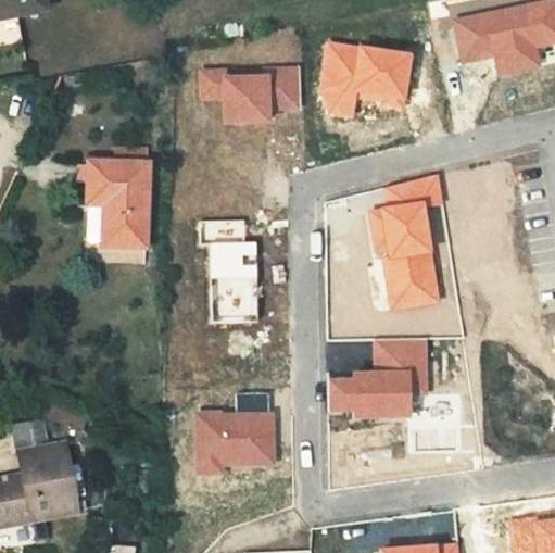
[(0,0),(0,19),(43,11),(41,0),(0,0)]
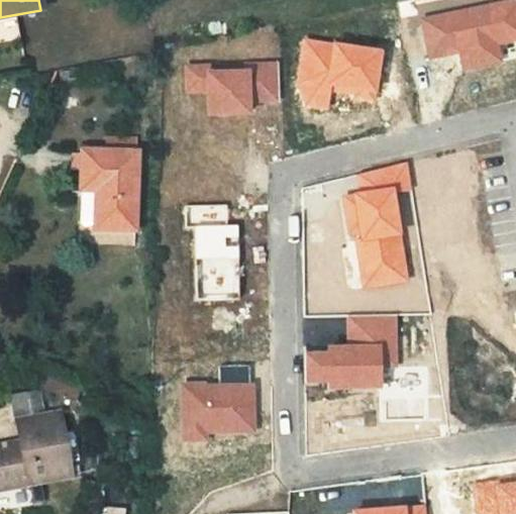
[(433,55),(460,48),(465,66),(502,58),(498,40),(515,35),(515,0),(502,0),(425,17),(433,55)]
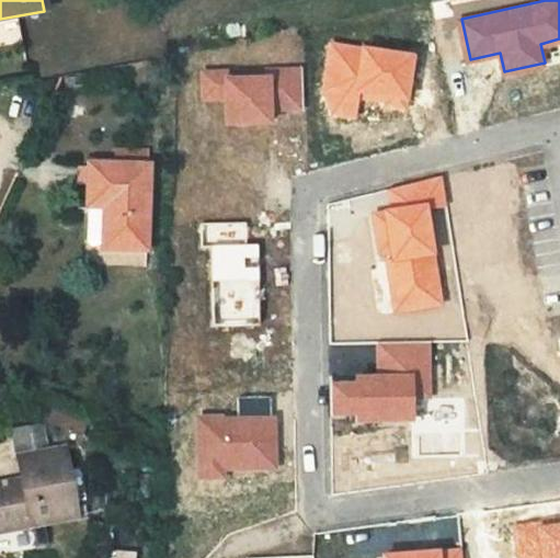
[(326,86),(334,111),(356,114),(360,92),(409,99),(415,54),(332,41),(326,86)]
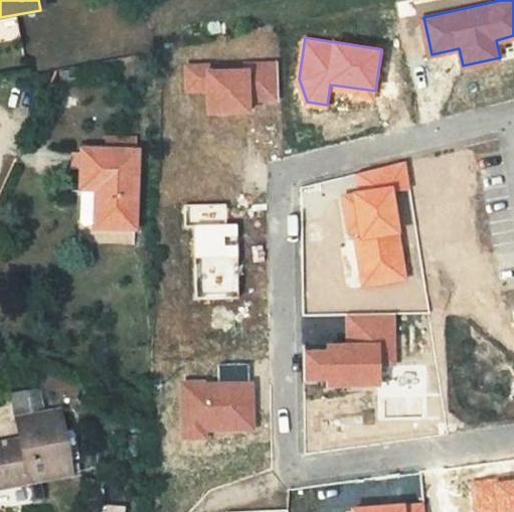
[(211,62),(187,63),(187,89),(209,88),(210,112),(251,111),(251,98),(277,98),(276,61),(245,61),(245,67),(211,68),(211,62)]
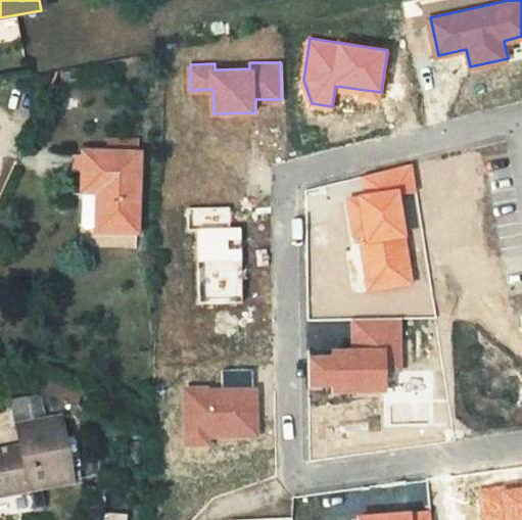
[(136,156),(86,152),(84,192),(98,193),(96,228),(131,229),(136,156)]
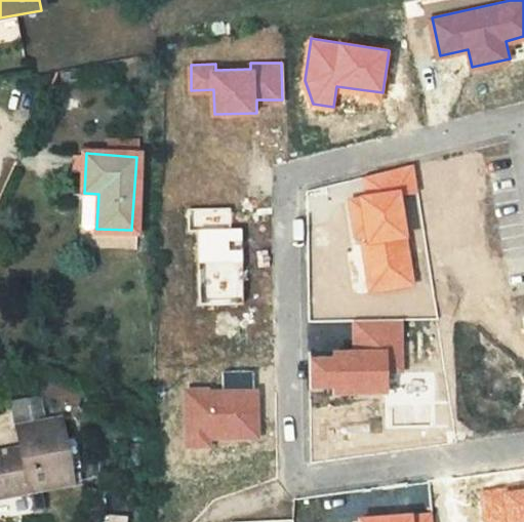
[(400,192),(417,189),(413,163),(366,174),(368,195),(350,197),(357,240),(365,239),(372,287),(413,281),(400,192)]
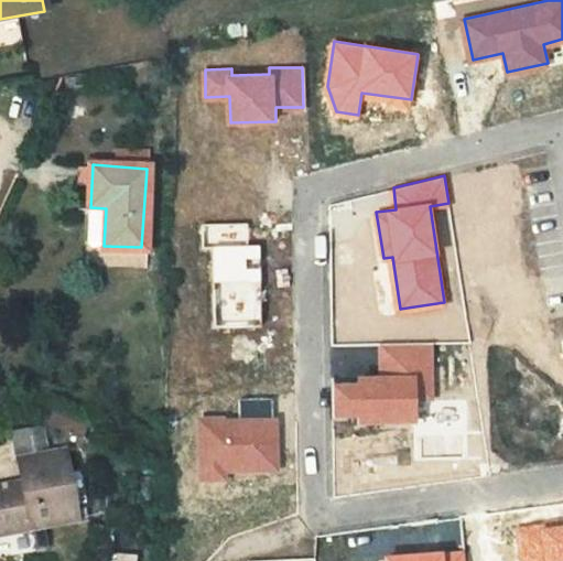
[(106,208),(90,207),(87,244),(104,246),(106,208)]
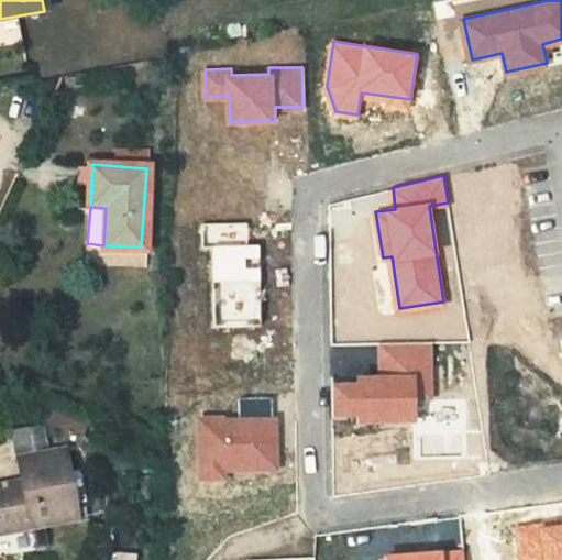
[(261,243),(248,243),(246,220),(202,221),(204,246),(213,246),(215,324),(262,322),(261,243)]
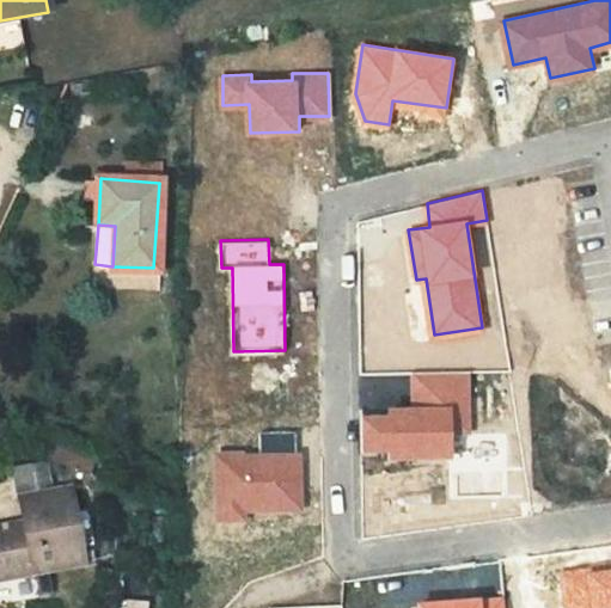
[(392,413),(365,415),(365,448),(392,448),(393,454),(453,452),(452,425),(471,425),(470,370),(414,372),(415,405),(392,406),(392,413)]
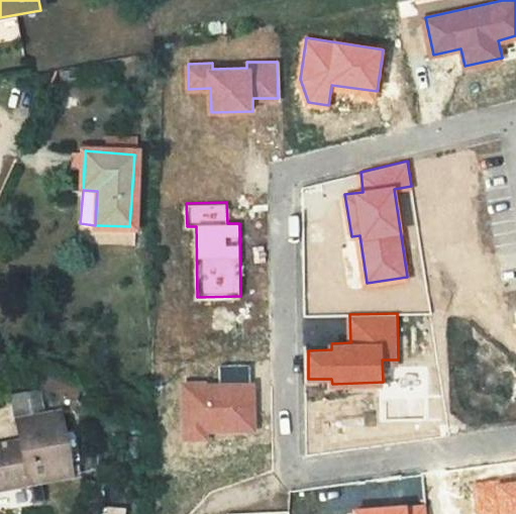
[(207,382),(183,382),(185,436),(209,436),(209,428),(255,427),(254,385),(250,385),(249,364),(221,365),(221,385),(207,385),(207,382)]
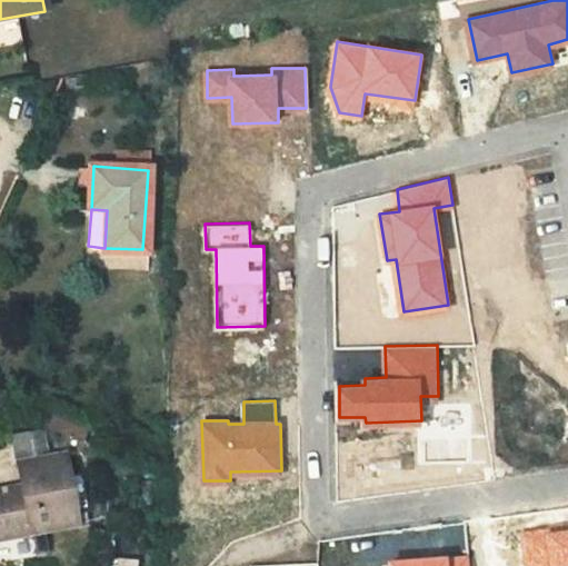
[(0,536),(75,527),(68,459),(22,464),(25,487),(0,489),(0,536)]
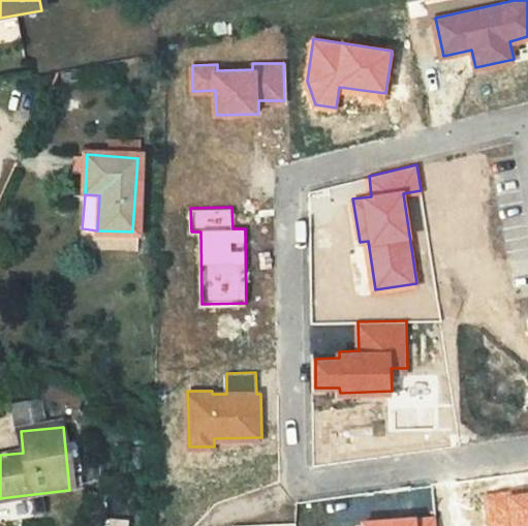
[(527,491),(511,494),(511,490),(486,493),(490,525),(527,525),(527,491)]
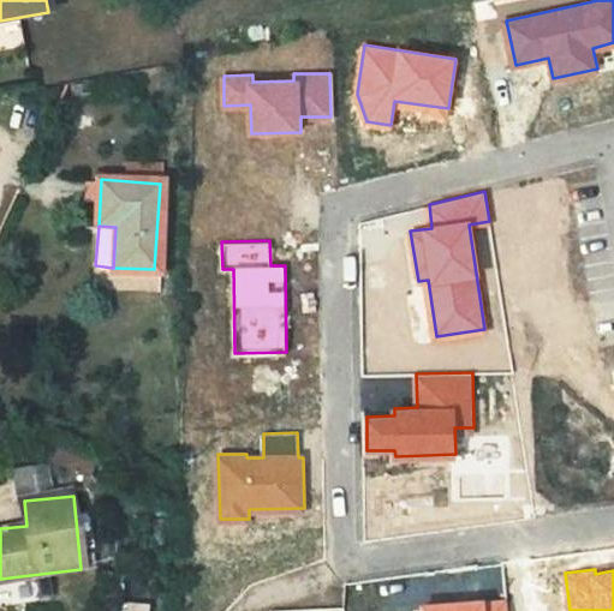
[(506,610),(506,600),(423,604),(422,610),(506,610)]
